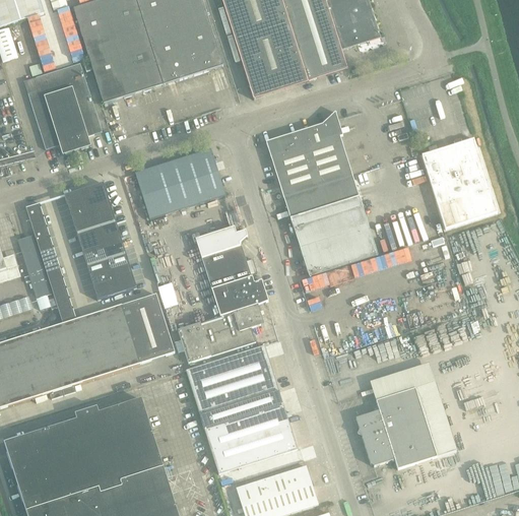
[(0,0),(0,24),(43,11),(39,0),(0,0)]
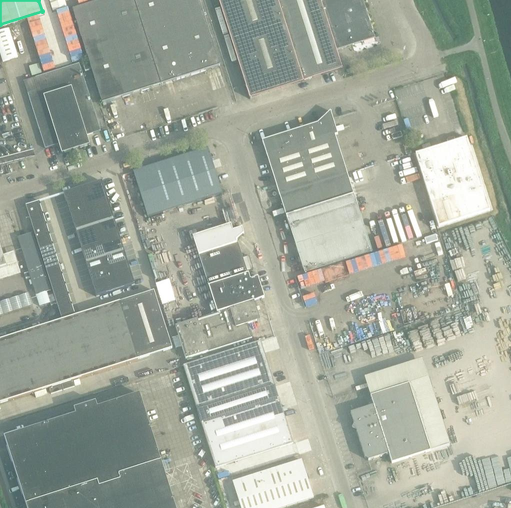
[(49,0),(52,8),(66,4),(64,0),(49,0)]
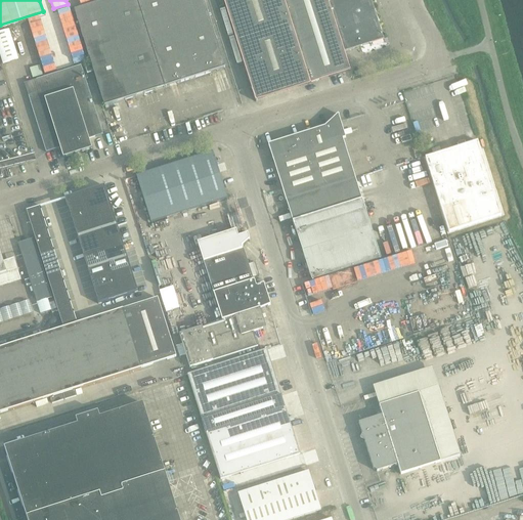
[(217,67),(224,65),(203,0),(92,0),(73,6),(103,102),(162,84),(163,84),(164,84),(164,83),(217,67)]
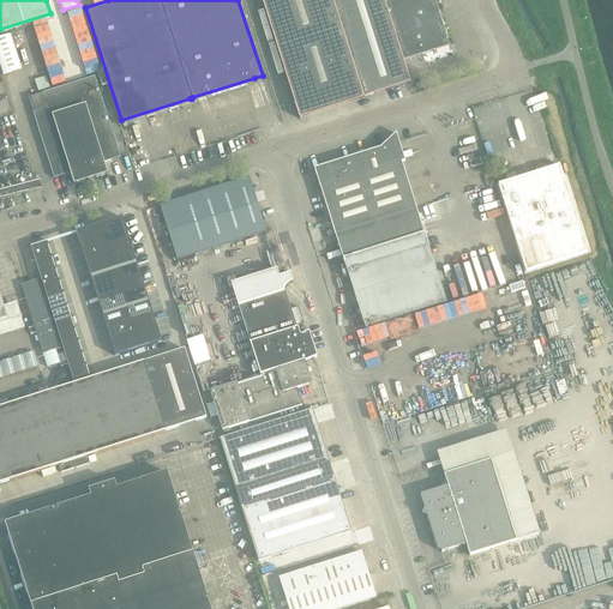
[(402,56),(449,42),(434,0),(262,0),(299,115),(299,114),(348,97),(355,95),(409,78),(402,56)]
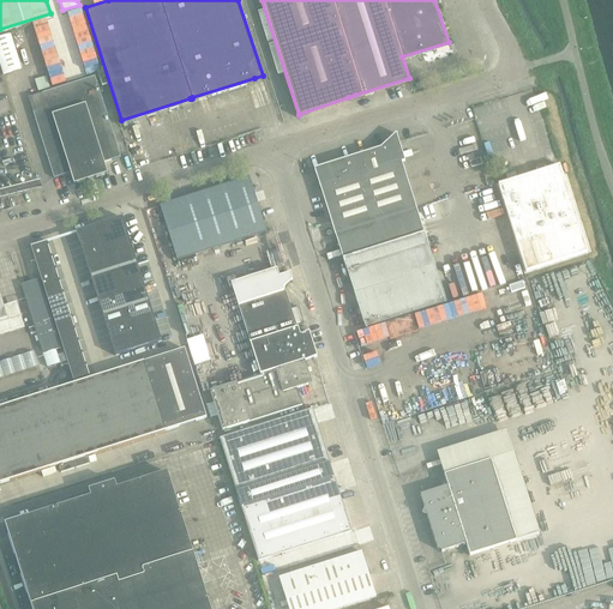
[(78,42),(91,37),(84,16),(71,19),(78,42)]
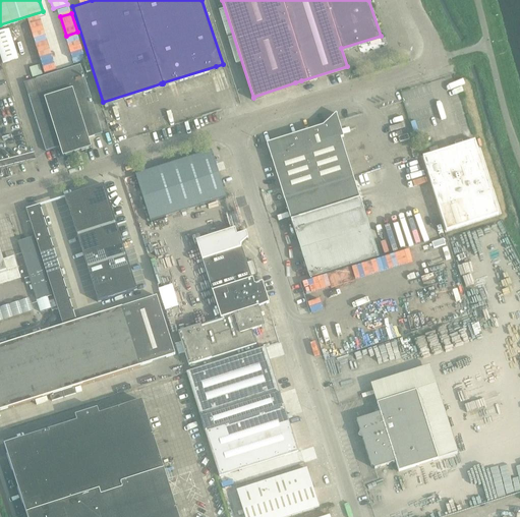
[(8,25),(0,29),(0,52),(2,59),(17,55),(8,25)]
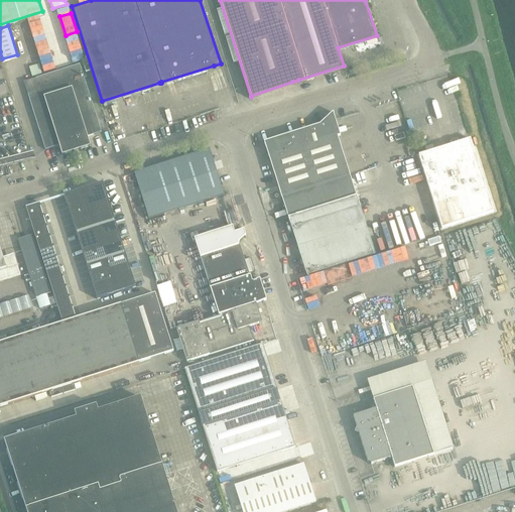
[(79,60),(23,79),(44,146),(58,142),(61,152),(90,143),(87,133),(100,129),(79,60)]
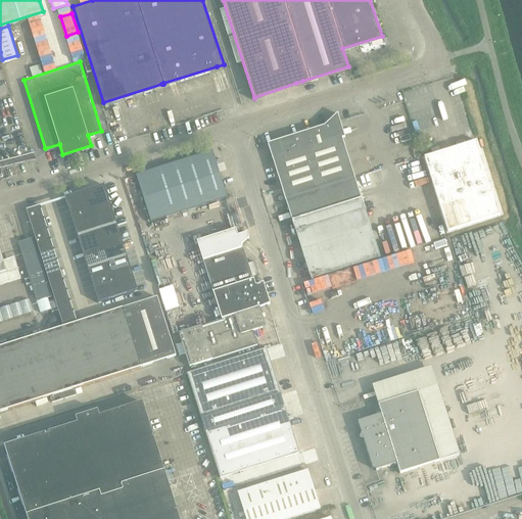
[(38,62),(29,65),(32,75),(41,72),(38,62)]
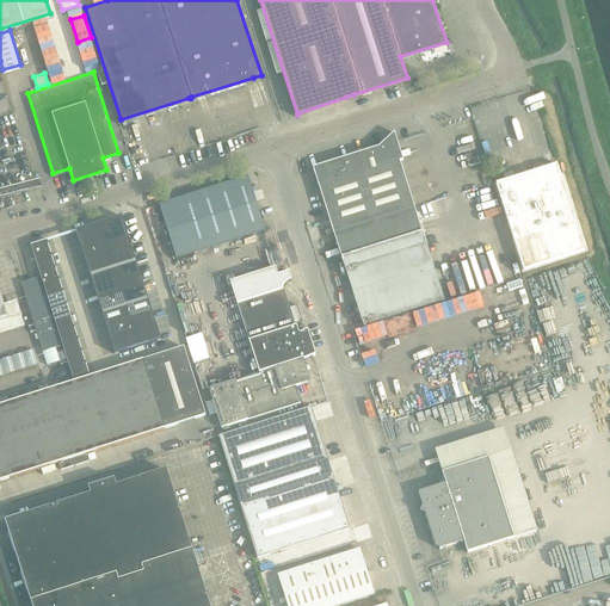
[(399,159),(401,158),(396,140),(393,129),(377,143),(312,165),(332,229),(340,254),(362,323),(443,298),(420,229),(413,204),(399,159)]
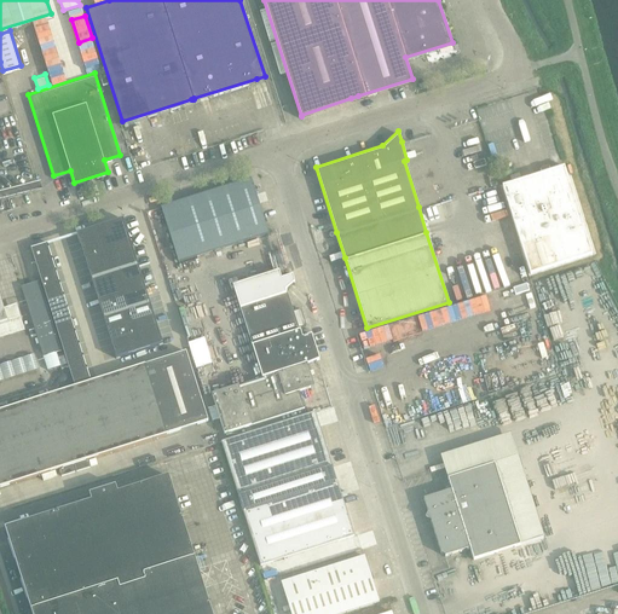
[(562,163),(501,183),(529,271),(590,250),(562,163)]
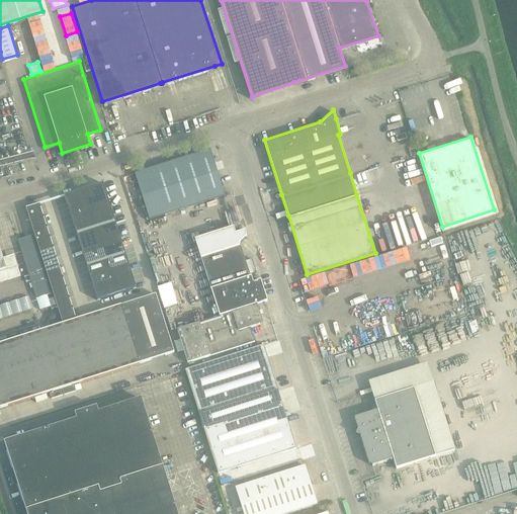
[(134,171),(132,172),(133,175),(135,174),(149,217),(224,193),(208,147),(134,171)]
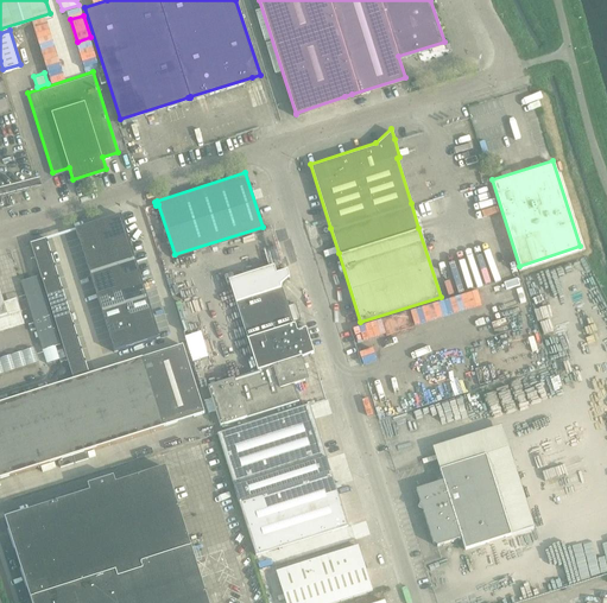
[(126,233),(120,211),(97,220),(103,240),(126,233)]
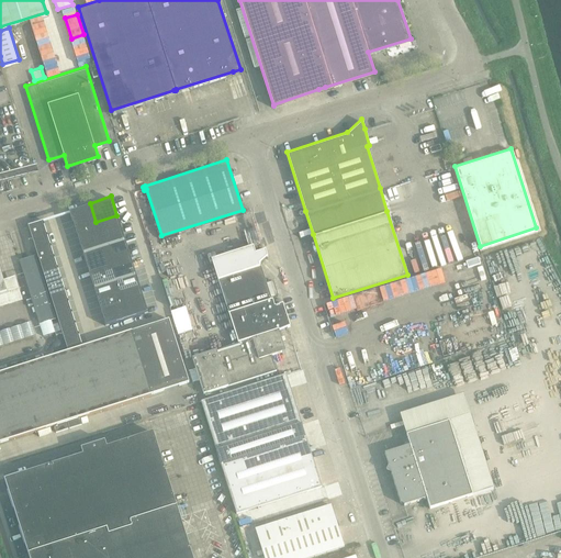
[(96,222),(90,203),(68,210),(75,229),(96,222)]
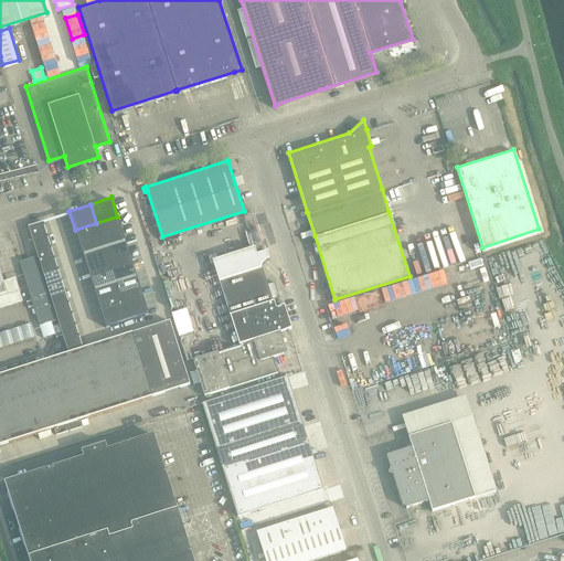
[(121,228),(117,217),(96,223),(99,234),(121,228)]
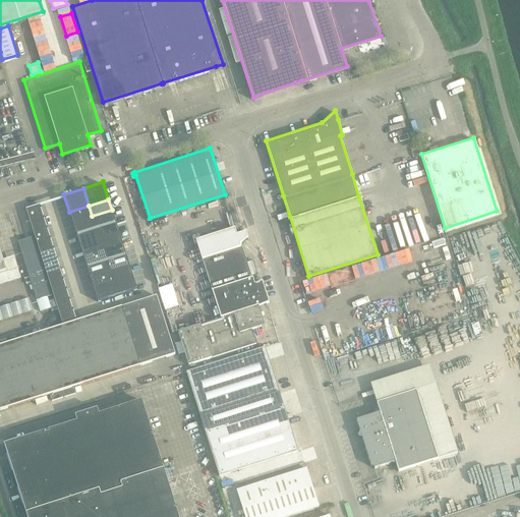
[(43,215),(39,202),(25,207),(30,220),(43,215)]
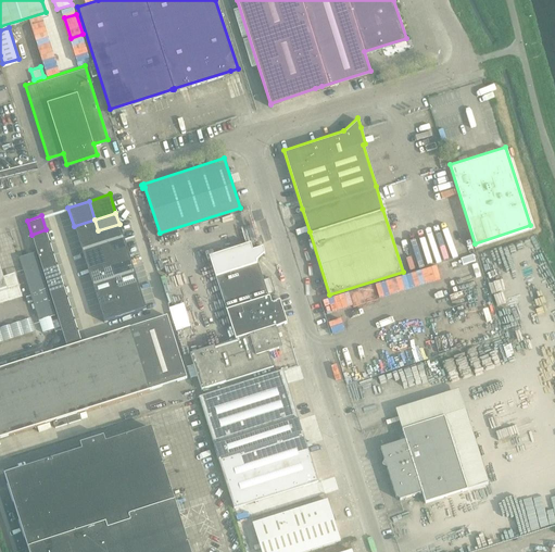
[(98,230),(95,220),(74,226),(77,237),(98,230)]
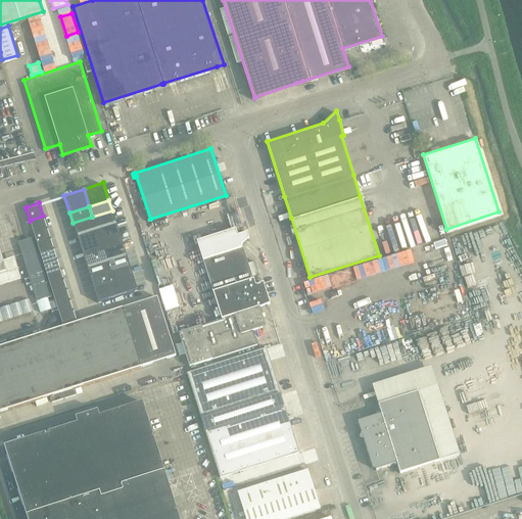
[(237,209),(229,210),(231,226),(239,225),(237,209)]
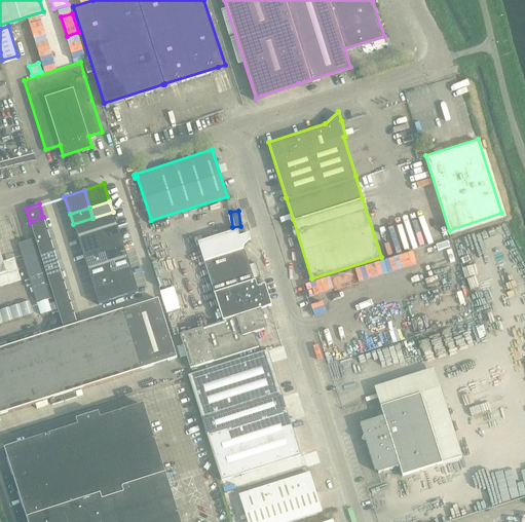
[(116,223),(113,212),(92,218),(97,229),(116,223)]
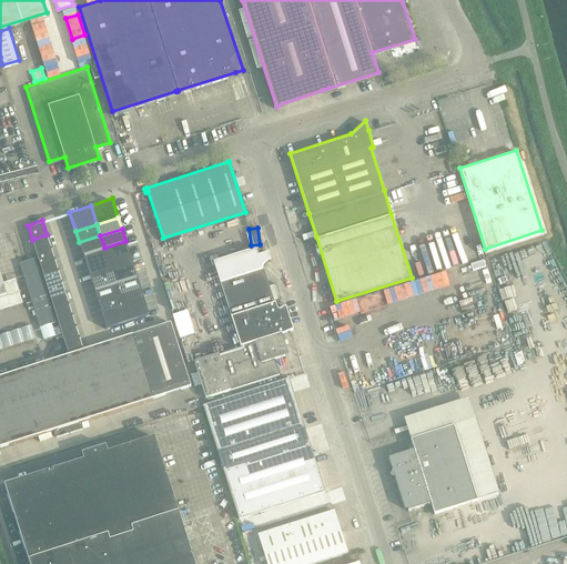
[(50,245),(47,234),(32,240),(36,251),(50,245)]
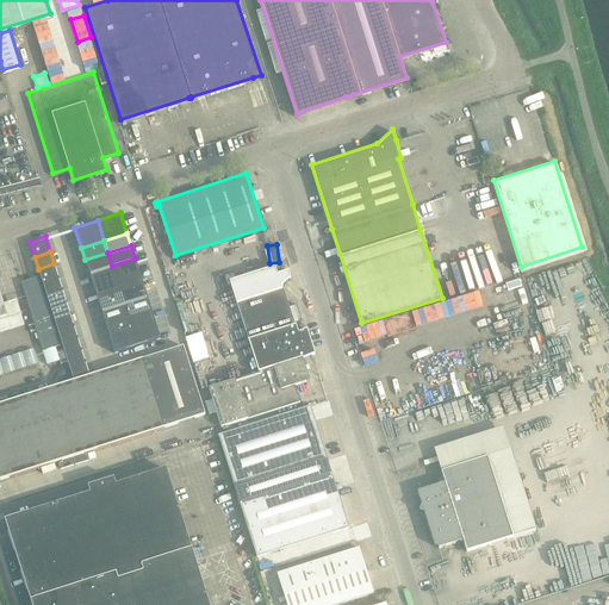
[(112,266),(107,253),(85,260),(88,273),(112,266)]
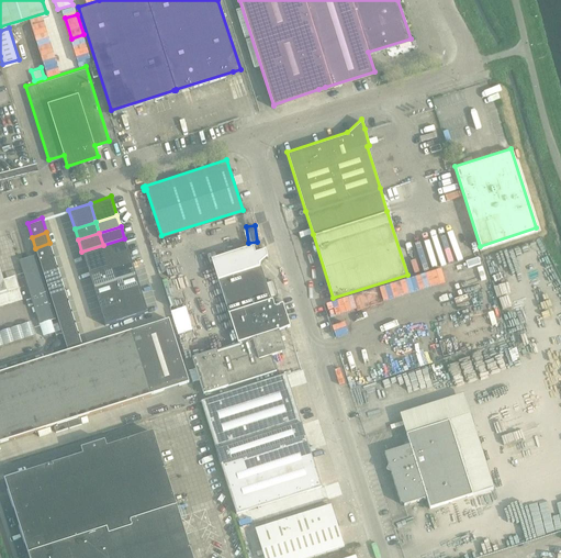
[(127,249),(124,238),(103,245),(107,256),(127,249)]
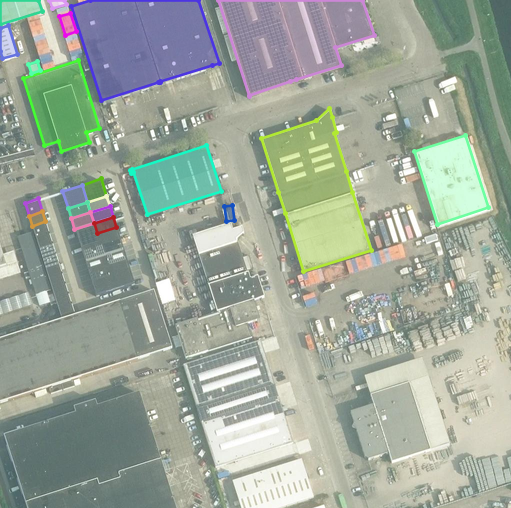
[(49,231),(45,221),(32,226),(35,236),(49,231)]
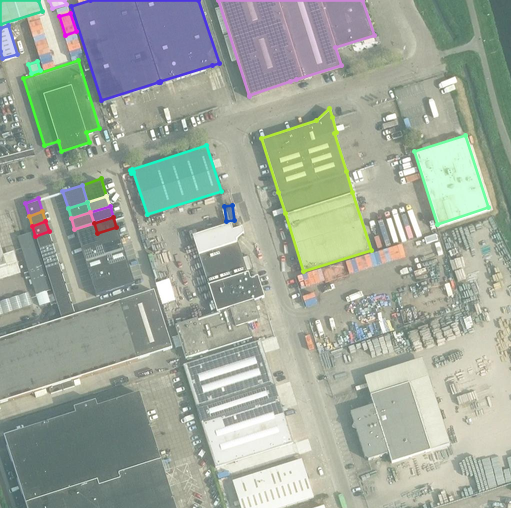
[(230,222),(192,234),(207,283),(245,271),(244,269),(252,267),(248,253),(241,255),(235,238),(243,231),(241,225),(232,228),(230,222)]
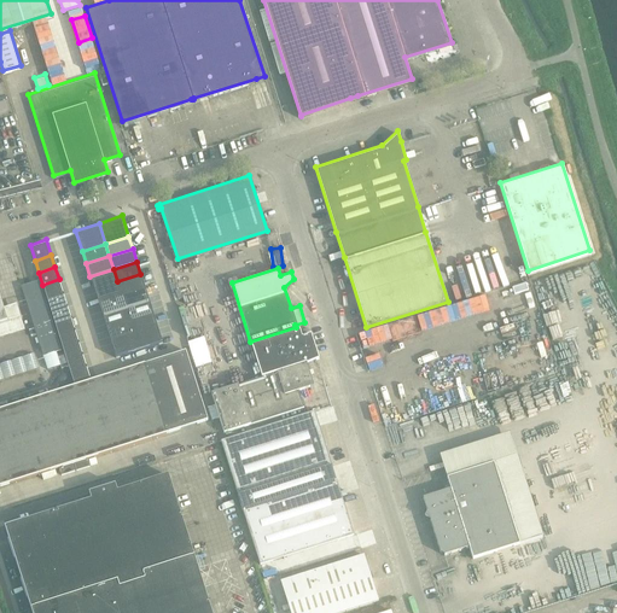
[(117,281),(114,269),(89,276),(94,289),(117,281)]
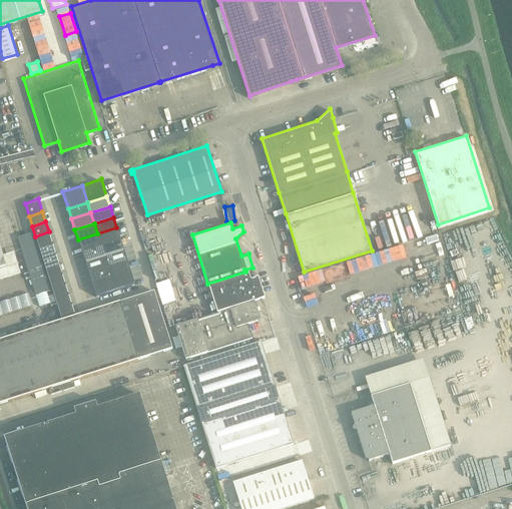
[(120,238),(116,227),(97,233),(100,244),(120,238)]
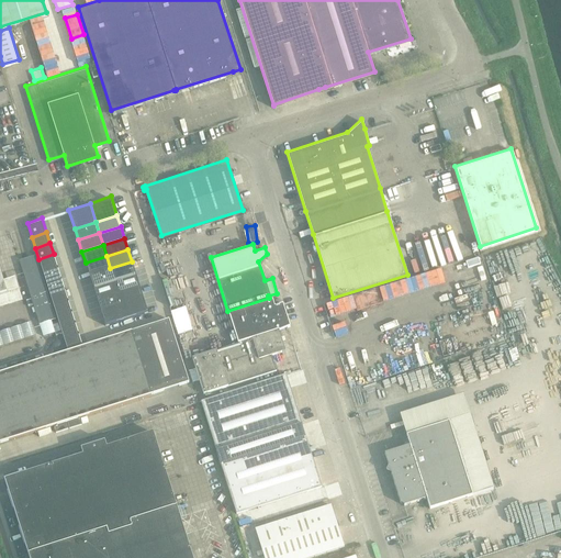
[(23,256),(18,257),(38,321),(51,317),(54,316),(34,253),(23,256)]
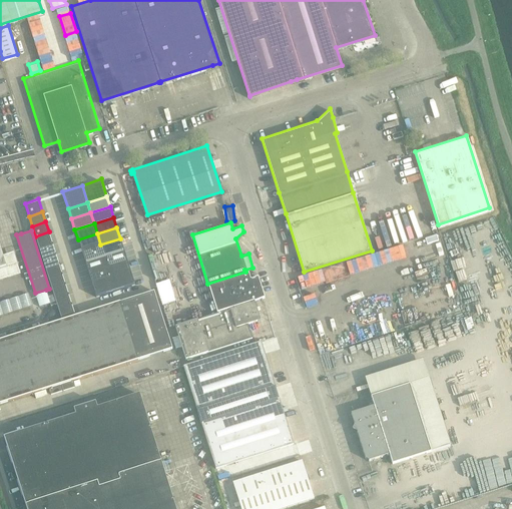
[(52,241),(49,231),(35,236),(38,246),(52,241)]
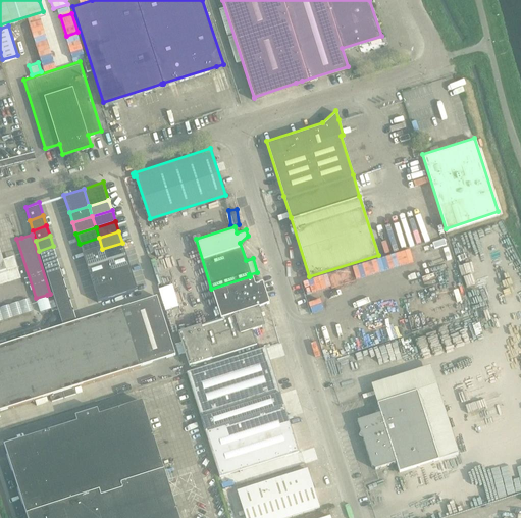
[(102,249),(99,238),(80,244),(83,255),(102,249)]
